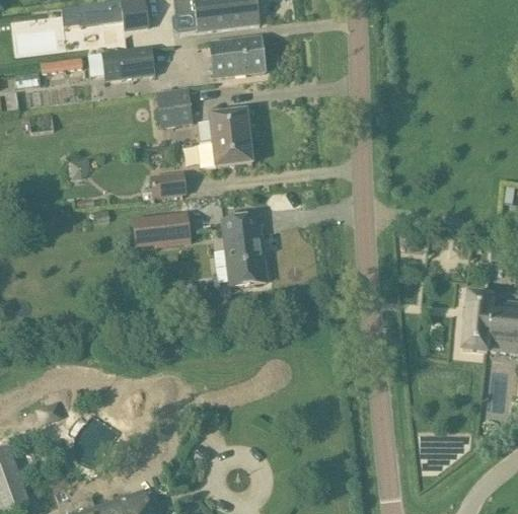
[(109,0),(98,1),(78,3),(80,22),(122,17),(120,0),(109,0)]
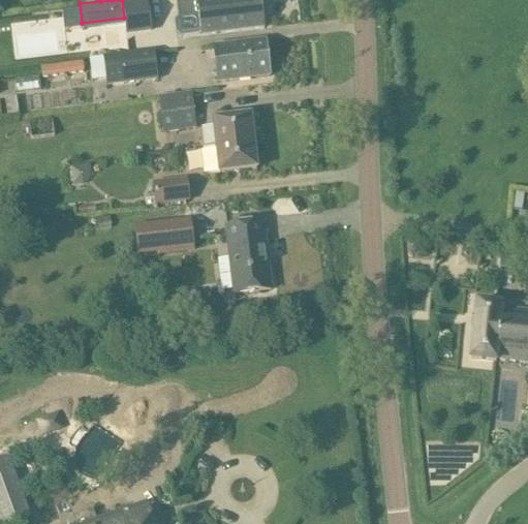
[(122,0),(124,18),(125,22),(149,19),(147,0),(122,0)]
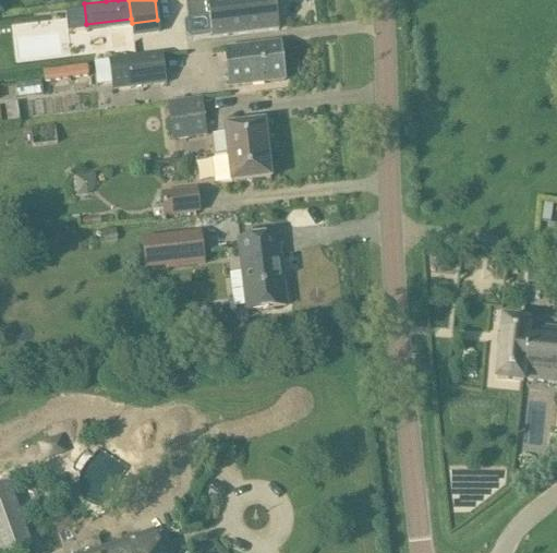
[(212,33),(278,25),(275,0),(185,0),(188,14),(183,19),(184,29),(190,34),(212,32),(212,33)]
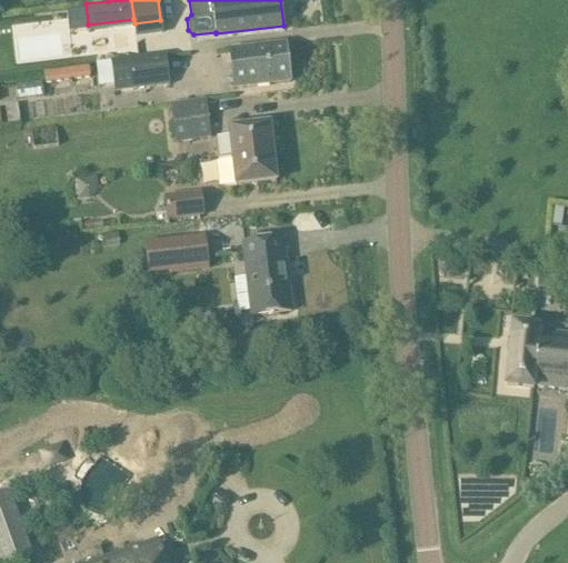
[(37,26),(38,51),(72,49),(71,24),(37,26)]
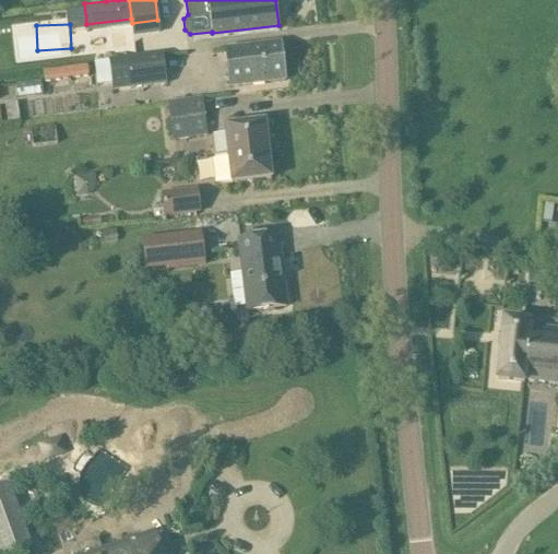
[(281,38),(226,46),(230,83),(285,75),(281,38)]
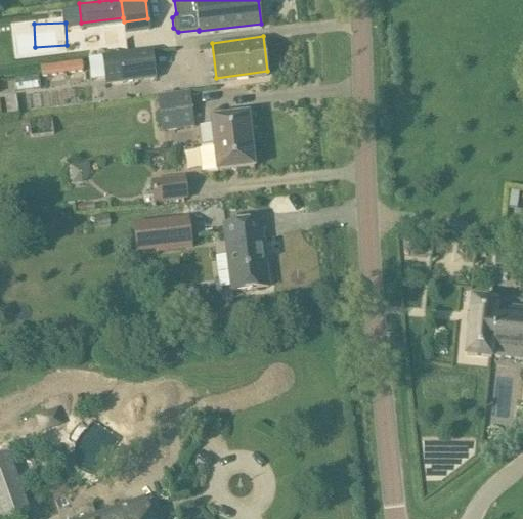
[(137,71),(134,48),(101,52),(104,75),(137,71)]
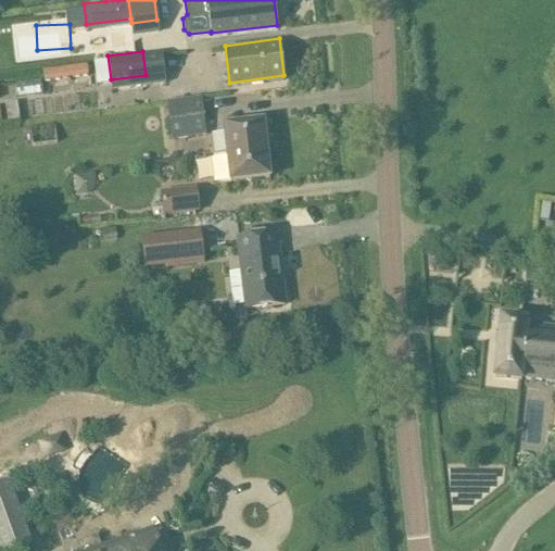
[(88,73),(87,61),(42,67),(43,78),(88,73)]
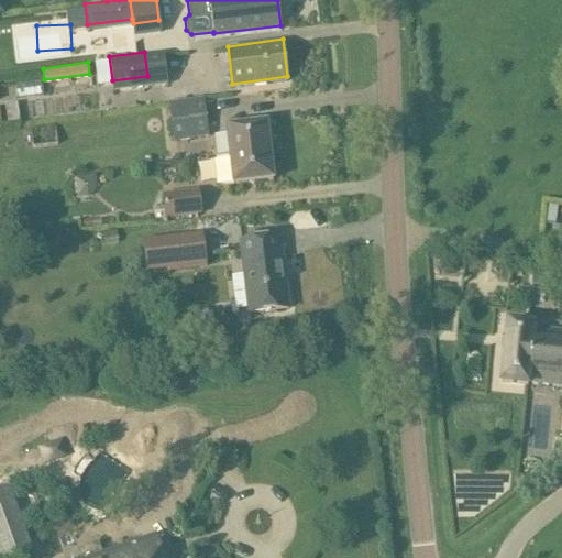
[(204,94),(169,98),(174,138),(209,132),(204,94)]
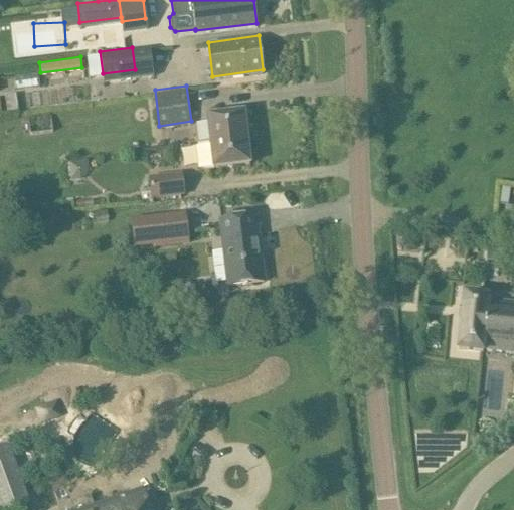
[(207,113),(210,141),(246,136),(243,109),(207,113)]
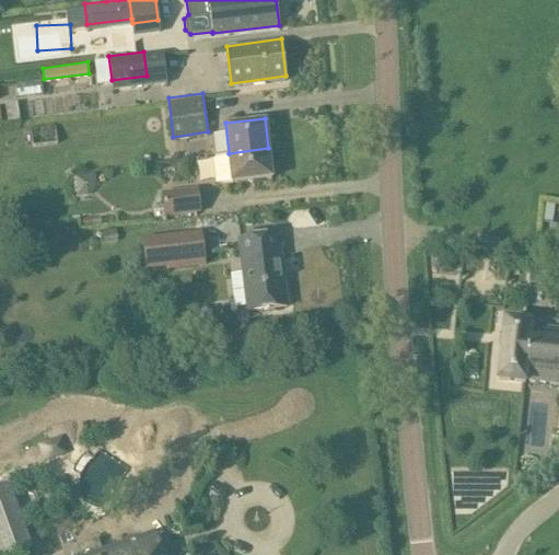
[(268,148),(229,153),(216,154),(219,176),(222,178),(232,177),(232,178),(271,174),(268,148)]
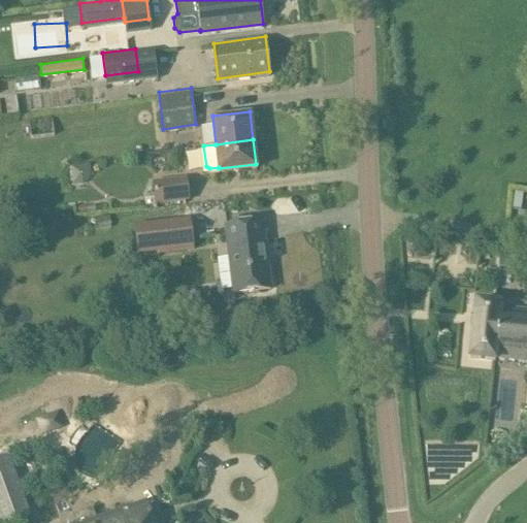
[(186,175),(154,180),(157,198),(188,195),(186,175)]
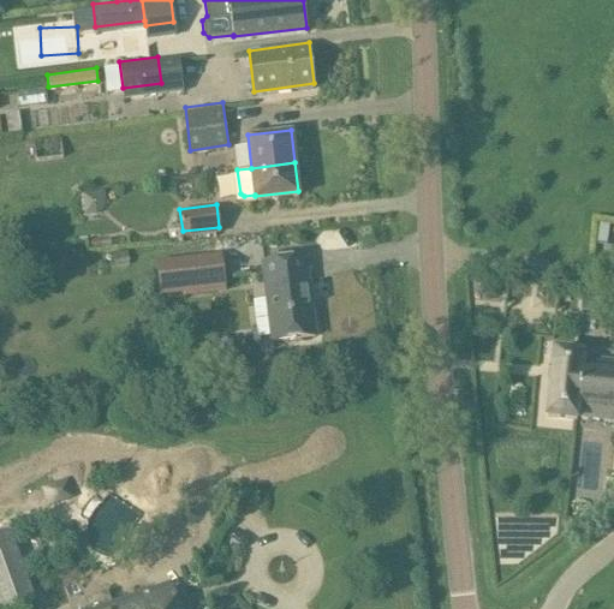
[(153,291),(221,287),(220,252),(151,255),(153,291)]
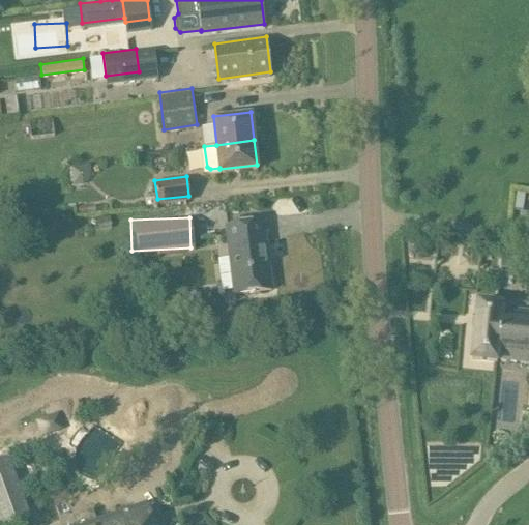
[(226,223),(234,290),(271,286),(263,219),(226,223)]
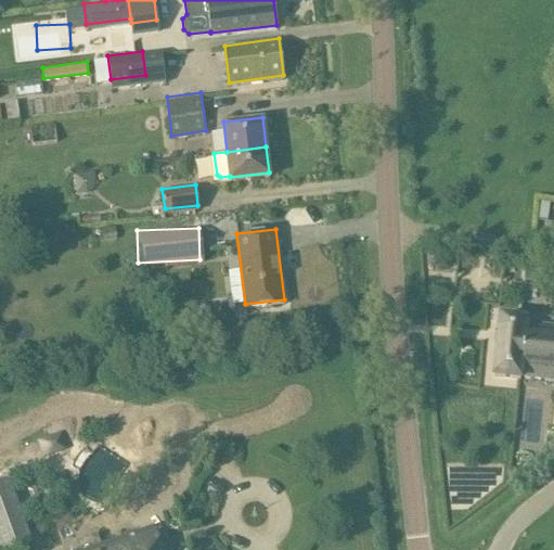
[(501,312),(494,372),(520,375),(520,372),(553,375),(553,321),(526,319),(527,316),(501,312)]
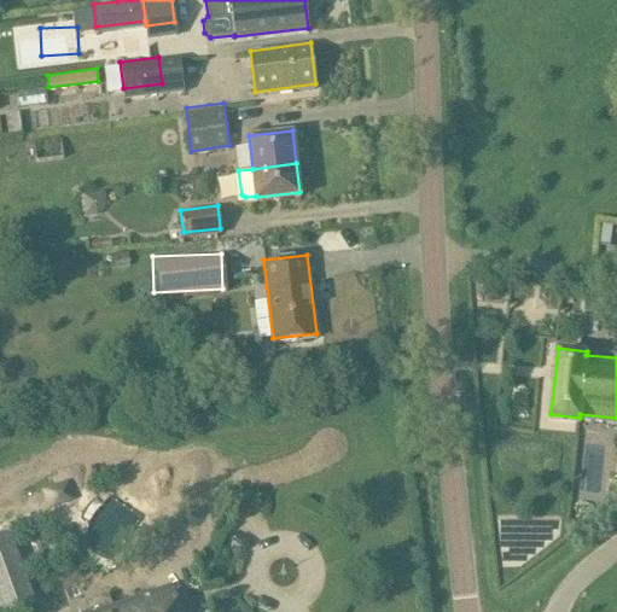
[(0,611),(34,600),(9,529),(0,531),(0,611)]
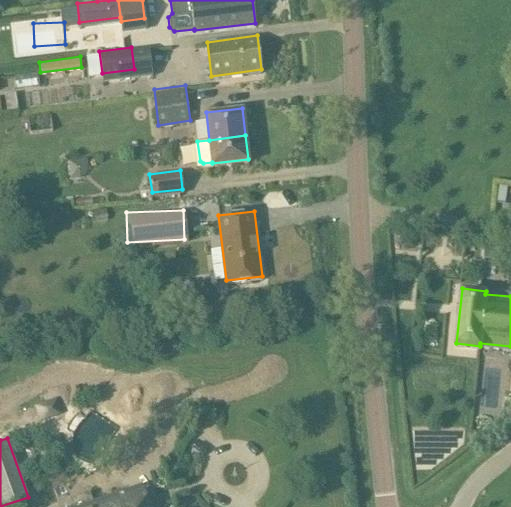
[(75,506),(71,506),(152,506),(143,481),(93,499),(90,489),(71,496),(75,506)]
